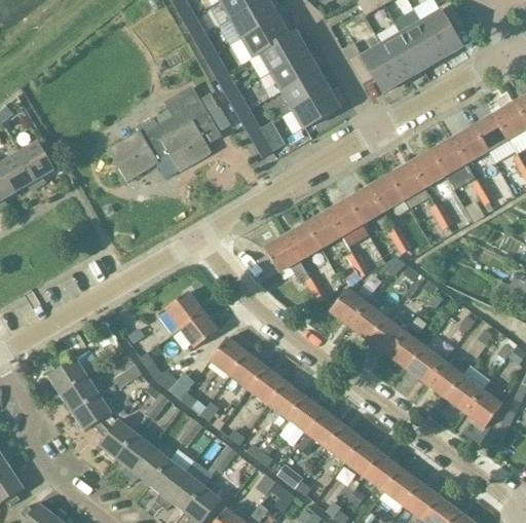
[(171,0),(183,21),(193,14),(185,0),(171,0)]
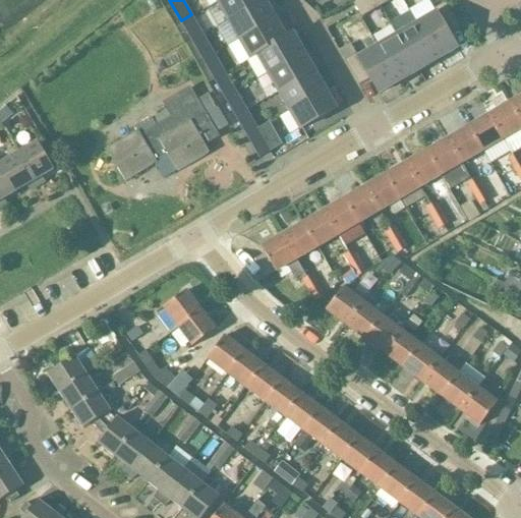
[(220,0),(229,18),(261,0),(220,0)]
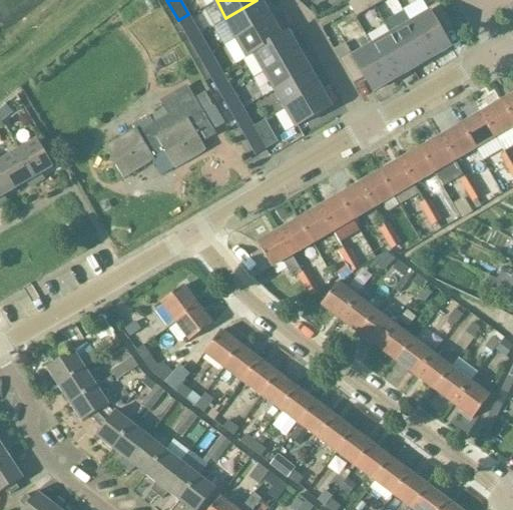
[(257,0),(225,18),(236,36),(272,16),(262,0),(257,0)]
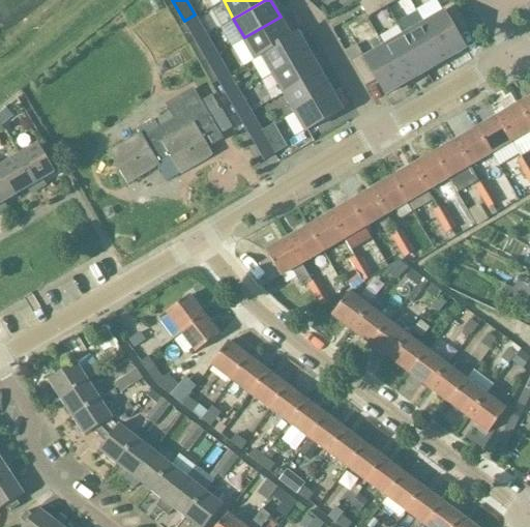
[(367,16),(387,4),(385,0),(370,0),(361,5),(367,16)]
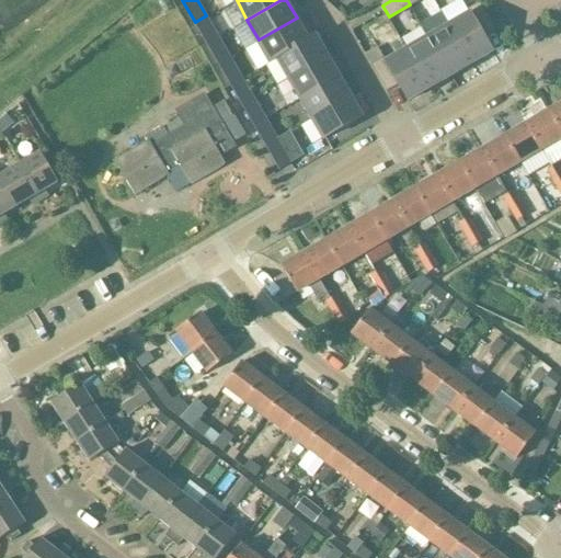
[(468,8),(470,12),(449,24),(471,61),(493,49),(484,34),(495,26),(480,0),(468,8)]
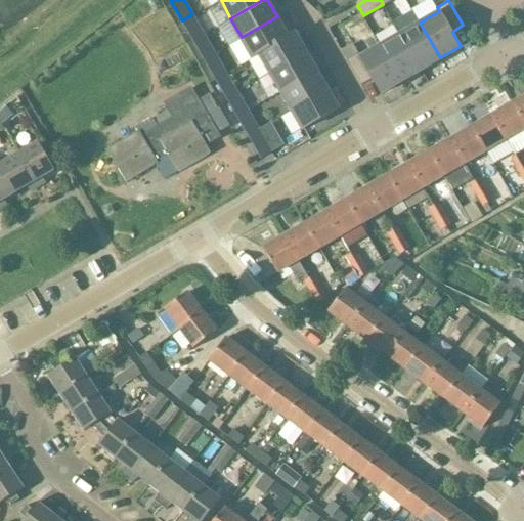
[(192,40),(193,40),(204,34),(192,14),(182,20),(192,40)]
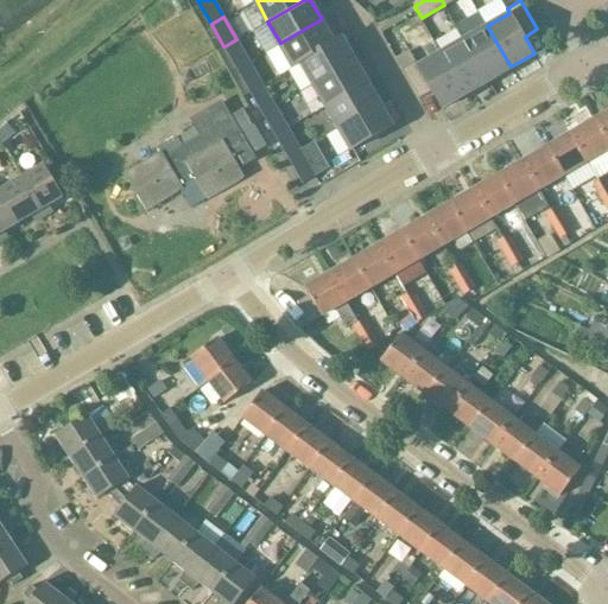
[(322,19),(280,43),(292,64),(301,59),(301,61),(334,42),(334,40),(322,19)]
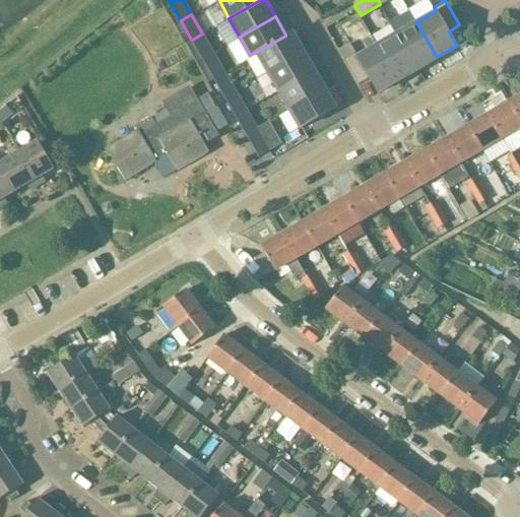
[(397,34),(417,68),(437,57),(416,22),(397,34)]
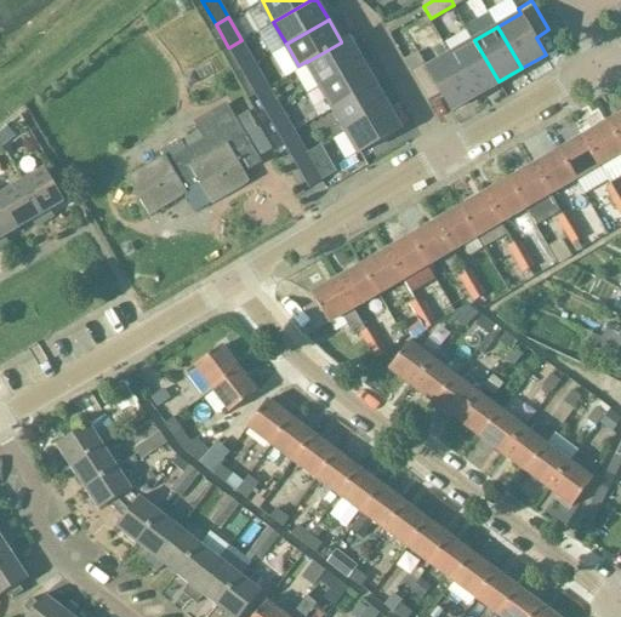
[(341,43),(307,62),(320,84),(362,60),(348,36),(341,41),(341,43)]
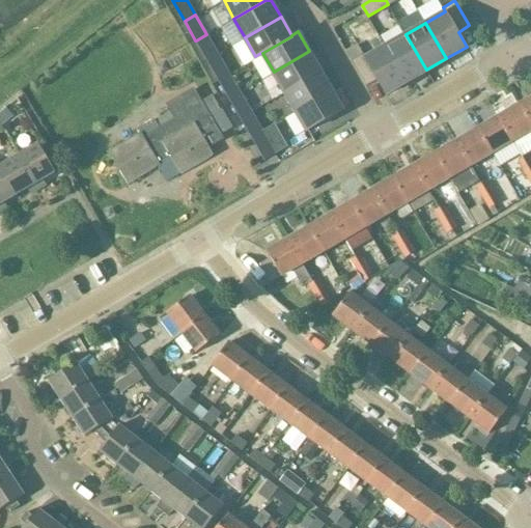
[(195,40),(190,44),(201,62),(218,53),(206,34),(196,40),(195,40)]
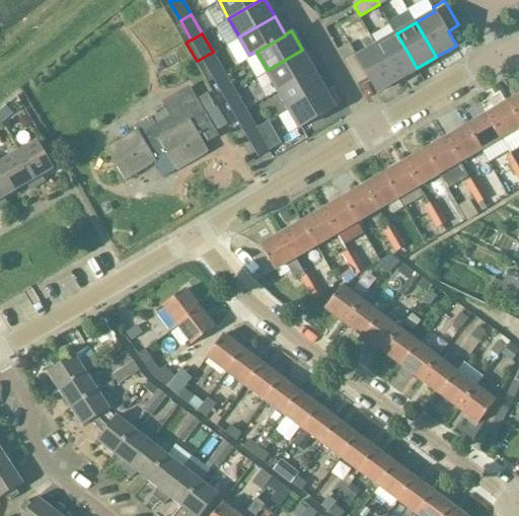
[(417,68),(396,33),(377,44),(397,79),(417,68)]
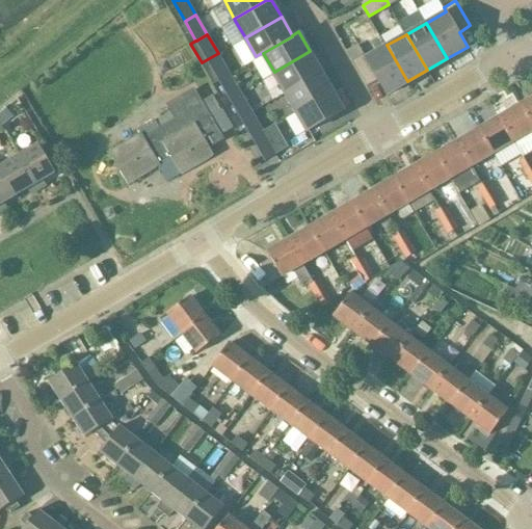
[(378,78),(387,93),(407,81),(387,45),(367,56),(365,52),(352,59),(367,84),(378,78)]
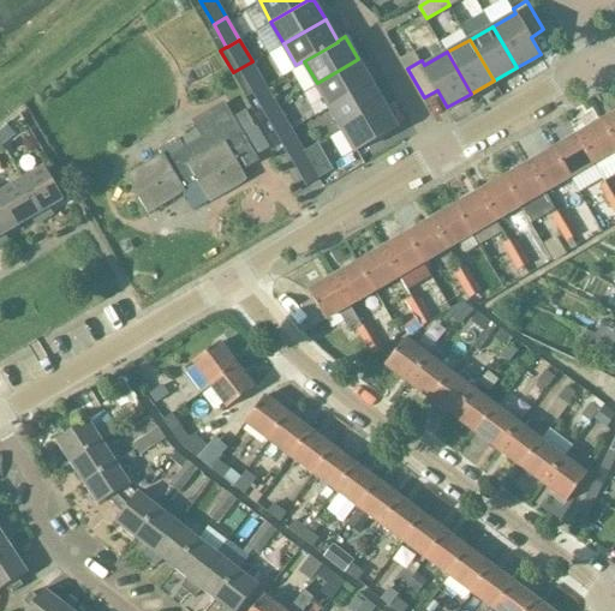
[(358,59),(317,83),(329,105),(371,82),(358,59)]
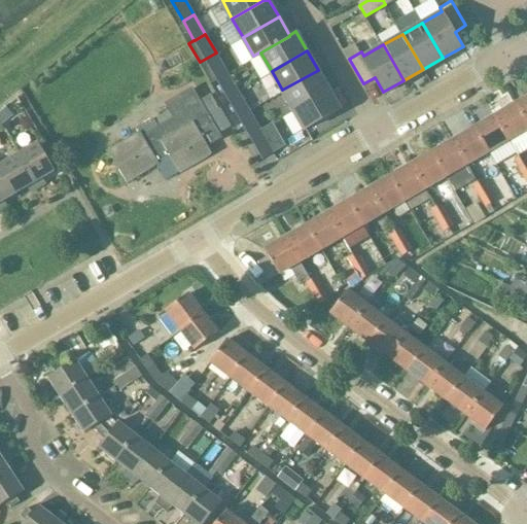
[(216,53),(200,62),(211,81),(216,78),(226,72),(216,53)]
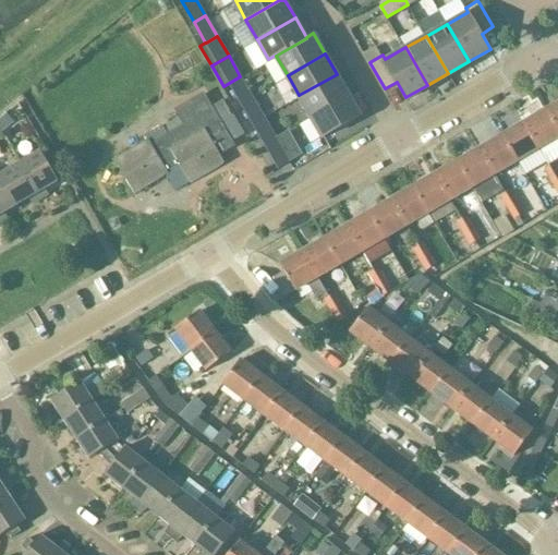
[(337,74),(299,95),(311,116),(348,94),(337,74)]
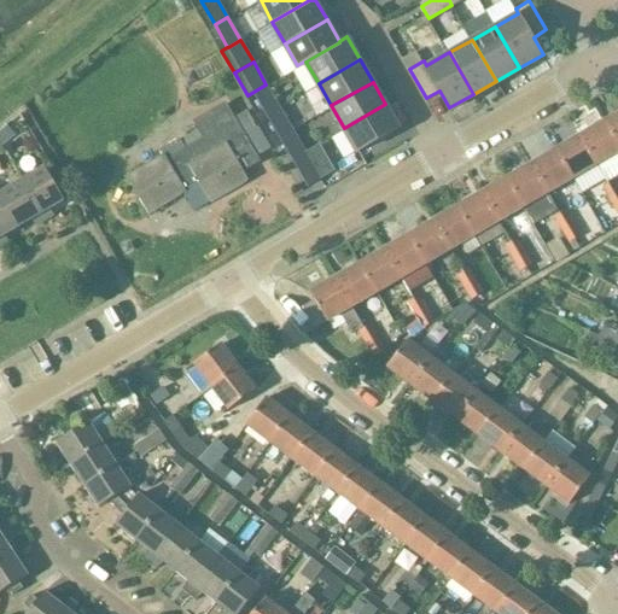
[(266,85),(254,92),(266,113),(279,106),(266,85)]
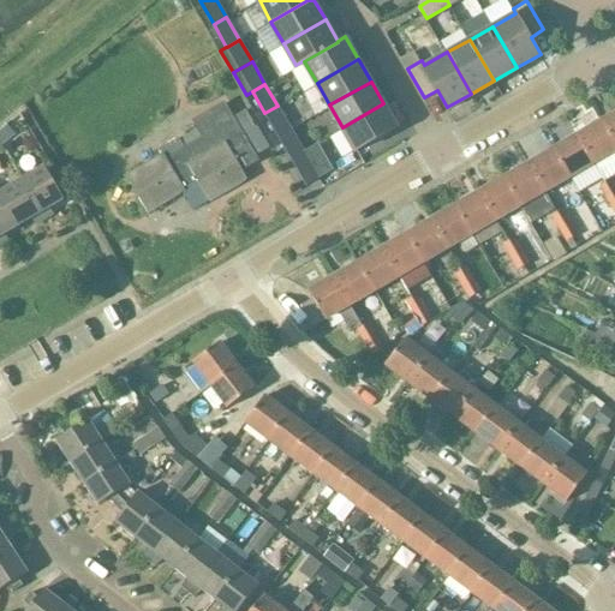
[(161,153),(125,173),(147,210),(184,189),(183,186),(196,178),(209,199),(246,178),(240,167),(256,157),(242,132),(251,127),(255,125),(245,108),(242,111),(232,115),(224,101),(193,119),(203,136),(185,147),(179,136),(159,148),(161,153)]
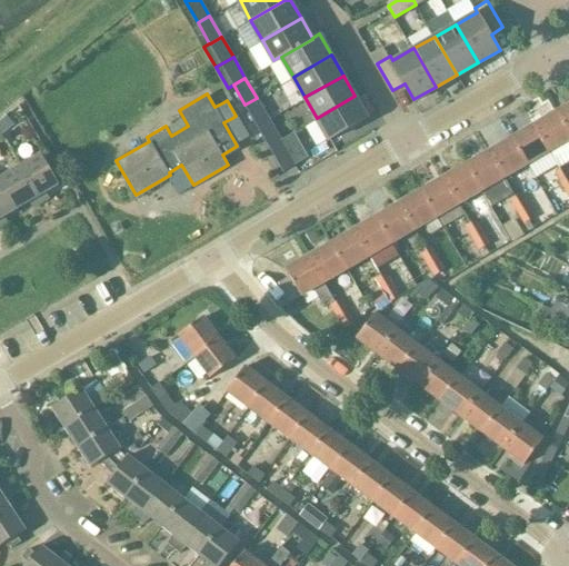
[(355,96),(317,118),(329,139),(367,117),(355,96)]
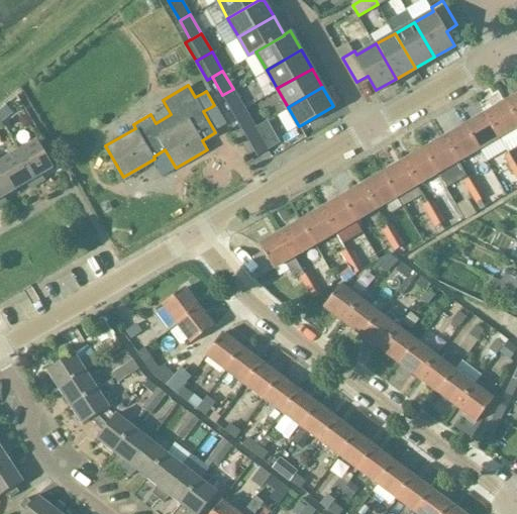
[(233,89),(222,95),(233,113),(243,107),(233,89)]
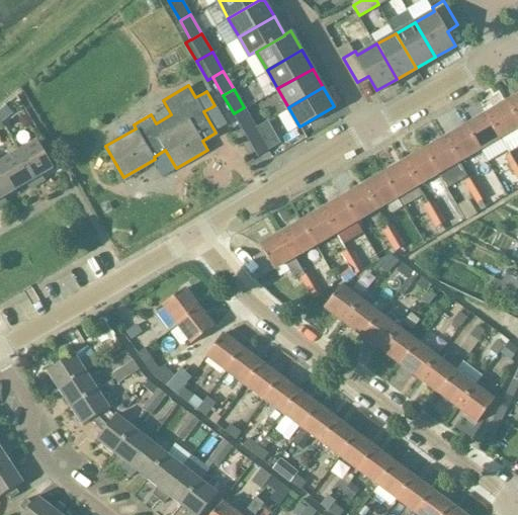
[(517,93),(506,100),(517,120),(517,93)]
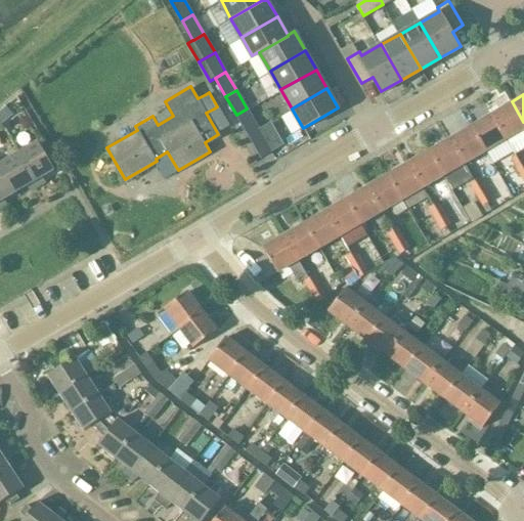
[(523,122),(512,101),(491,114),(506,139),(523,128),(523,122)]
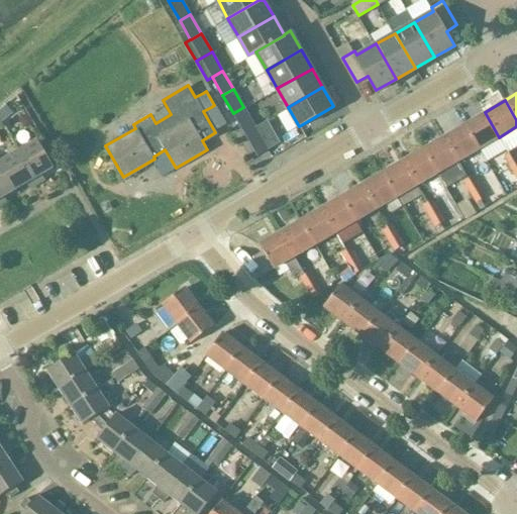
[(12,111),(5,103),(0,107),(0,117),(1,120),(12,111)]
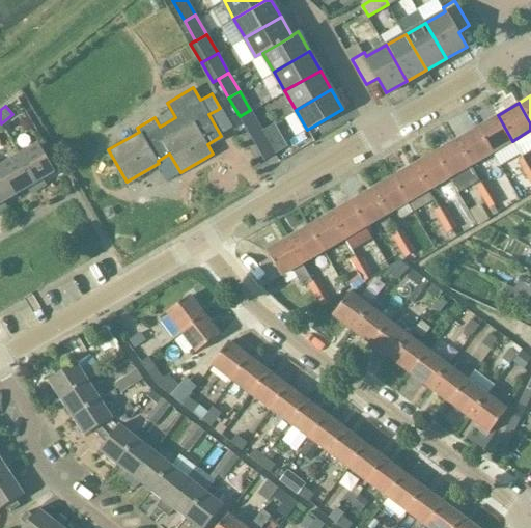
[(261,130),(250,110),(240,116),(251,136),(261,130)]
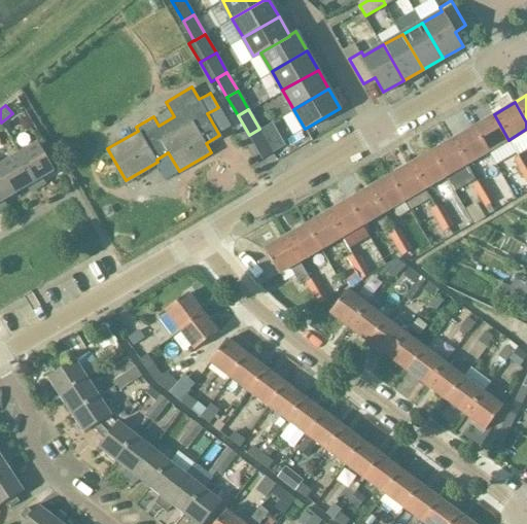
[(494,114),(473,126),(488,151),(508,140),(494,114)]
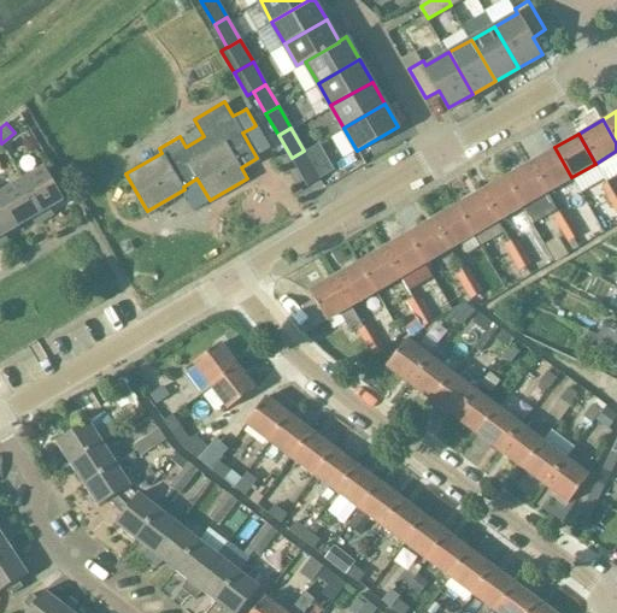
[(554,147),(529,161),(547,192),(570,178),(571,177),(554,147)]
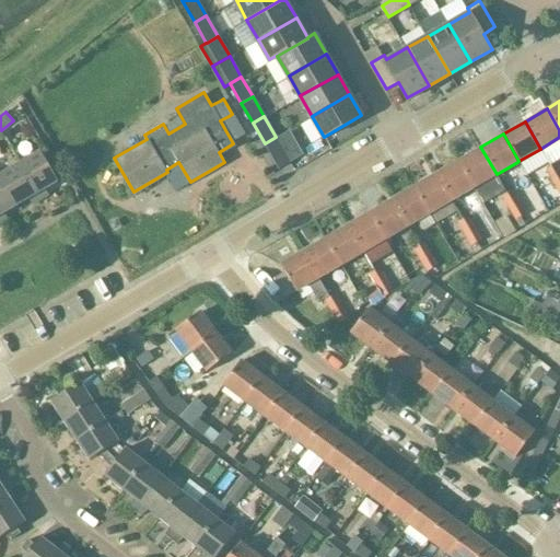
[(278,167),(290,161),(276,137),(265,143),(278,167)]
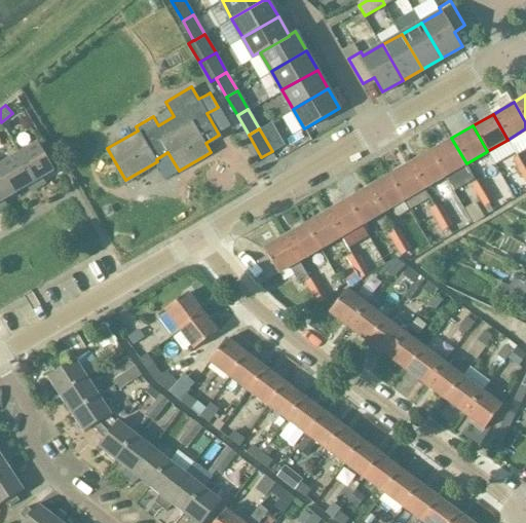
[(451,138),(430,150),(446,176),(452,186),(454,190),(475,178),(473,174),(466,163),(451,138)]
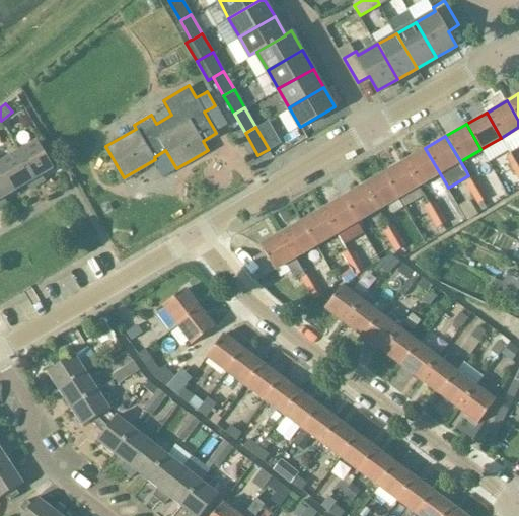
[(38,138),(18,149),(38,183),(45,178),(42,173),(54,166),(38,138)]
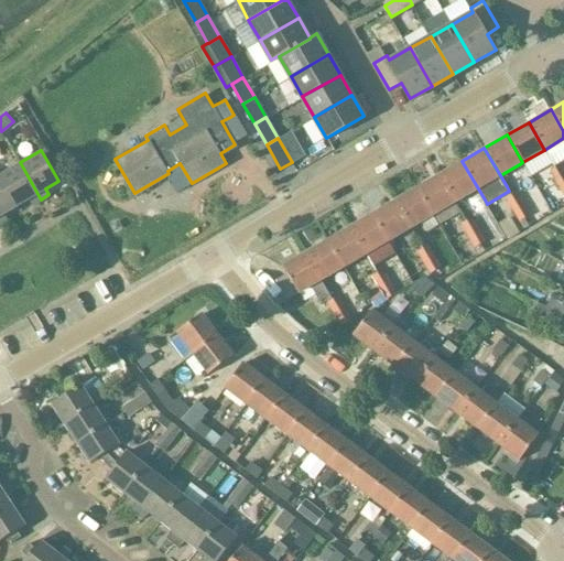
[(462,161),(440,174),(455,201),(478,189),(462,161)]
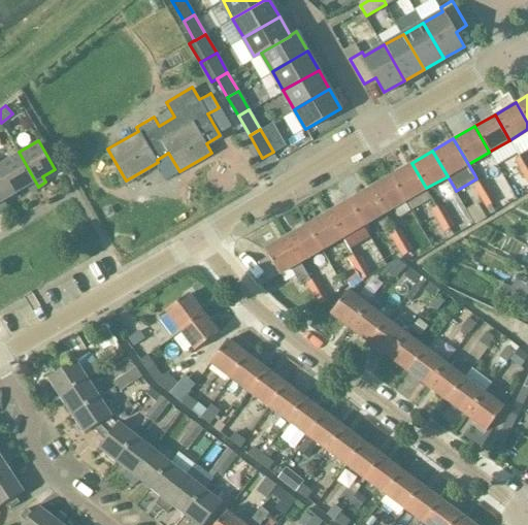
[(0,162),(0,164),(15,192),(28,186),(30,191),(38,187),(19,152),(0,162)]
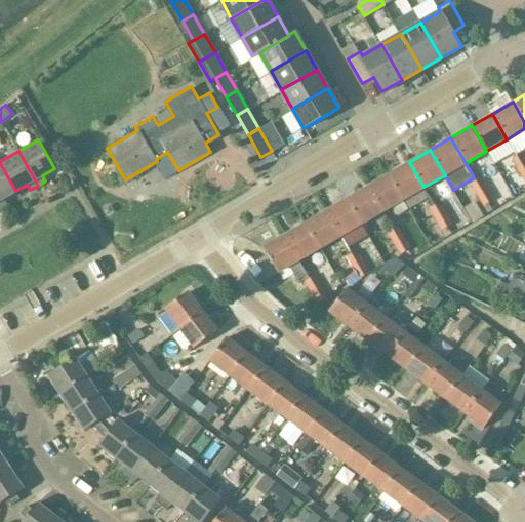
[(512,158),(519,169),(524,165),(524,157),(522,153),(512,158)]
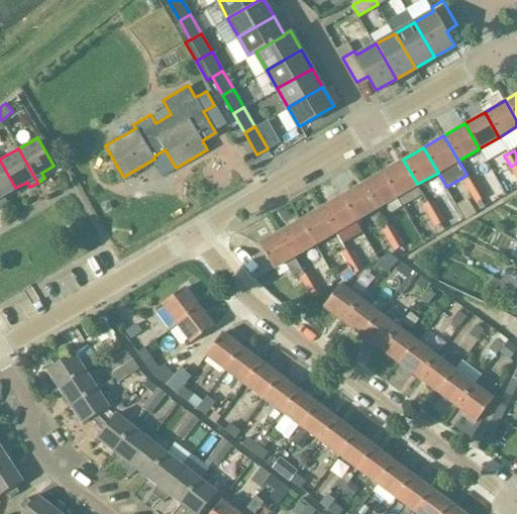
[(403,160),(383,171),(397,196),(417,184),(403,160)]
